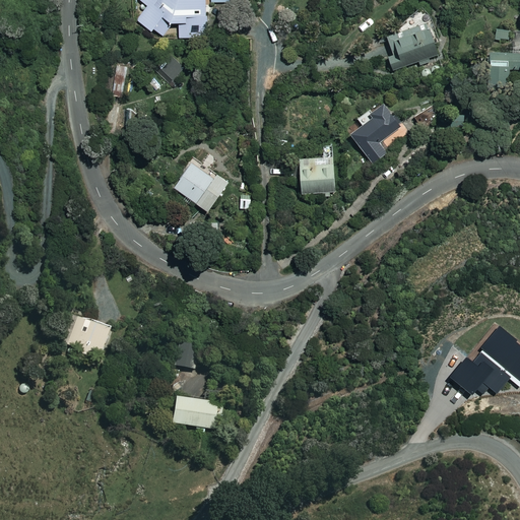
[(205,0),(141,0),(149,6),(137,20),(152,33),(161,21),(179,26),(180,40),(208,38),(205,0)]
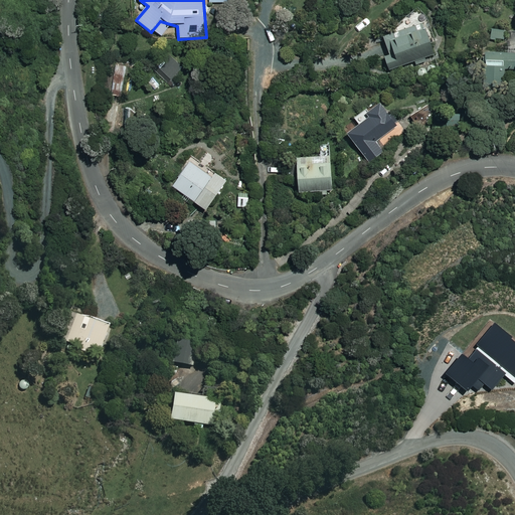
[(424,21),(383,36),(386,44),(384,44),(388,55),(385,56),(390,70),(415,61),(416,65),(427,61),(426,57),(437,54),(424,21)]
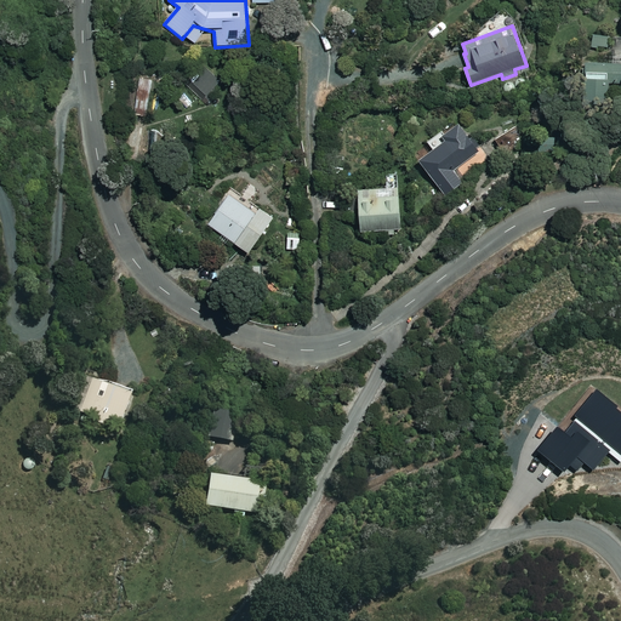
[(610,51),(610,36),(591,36),(591,51),(610,51)]
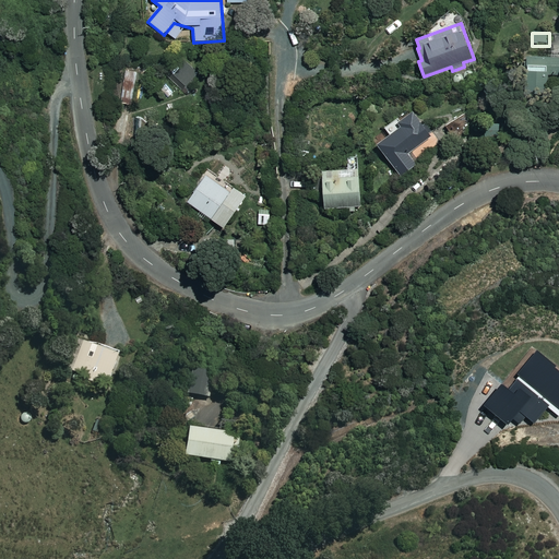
[(558,36),(555,36),(555,48),(549,48),(549,55),(524,56),(524,84),(550,84),(549,75),(558,74),(558,36)]
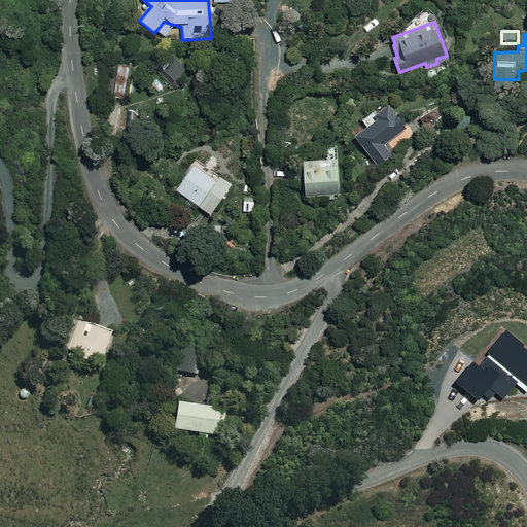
[(191,80),(186,74),(190,71),(177,56),(162,69),(166,74),(163,77),(176,93),(191,80)]
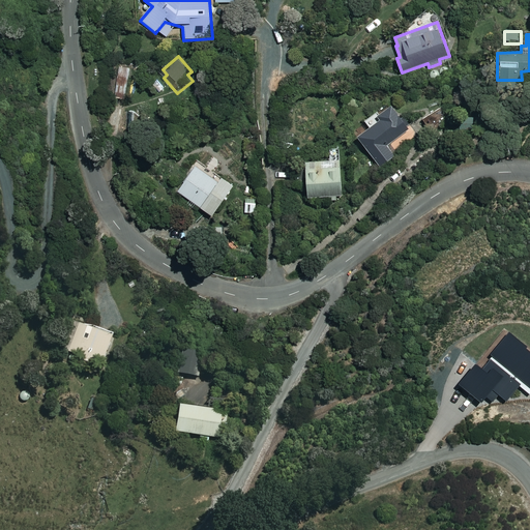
[(378,118),(380,121),(358,137),(380,168),(396,156),(389,146),(411,130),(394,107),(378,118)]
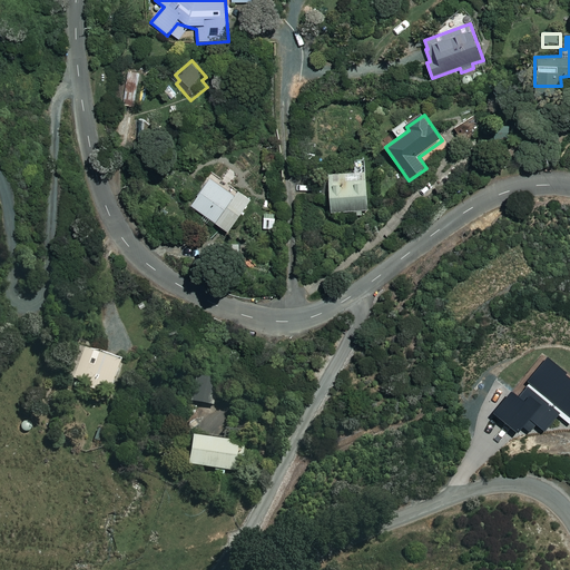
[(337,173),(338,185),(330,185),(331,214),(354,212),(355,217),(363,217),(363,212),(370,212),(366,161),(353,163),(354,172),(337,173)]
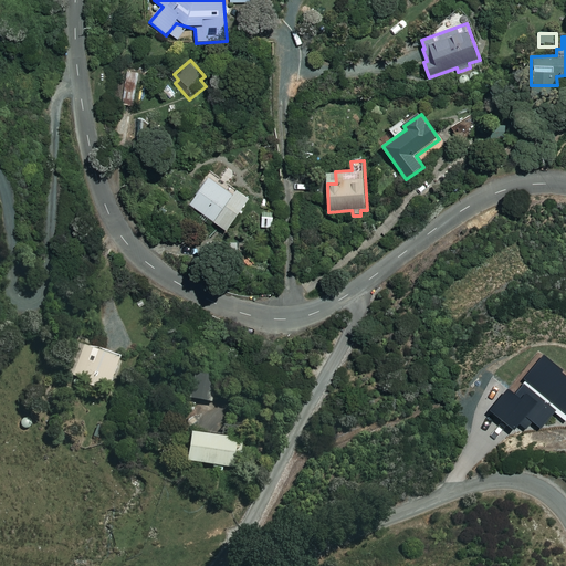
[(252,197),(239,188),(234,195),(208,177),(189,205),(229,232),(252,197)]
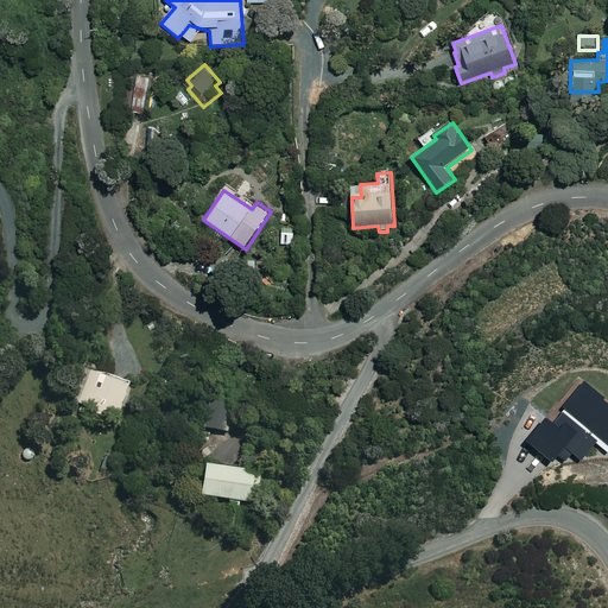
[(118,420),(131,386),(81,368),(69,403),(118,420)]
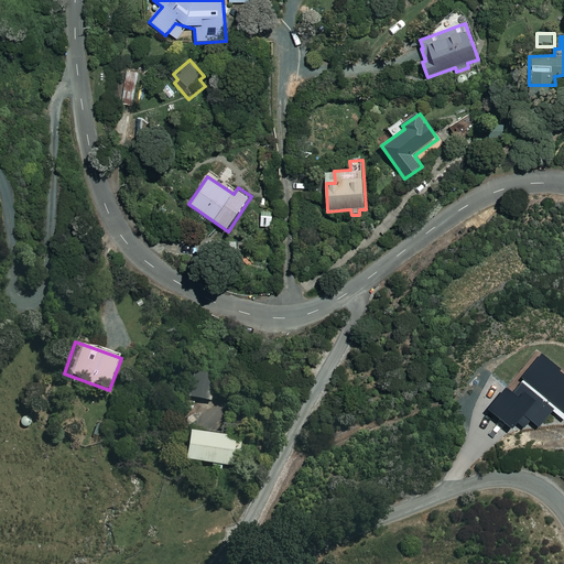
[(191,371),(185,398),(212,402),(216,377),(191,371)]
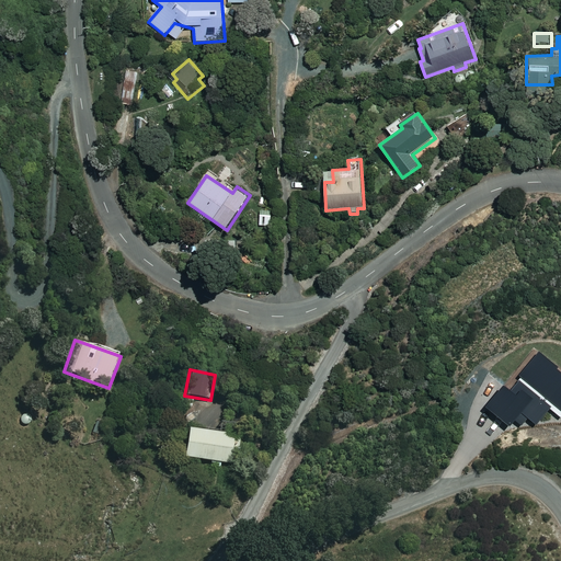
[(191,430),(187,459),(236,465),(239,435),(191,430)]
